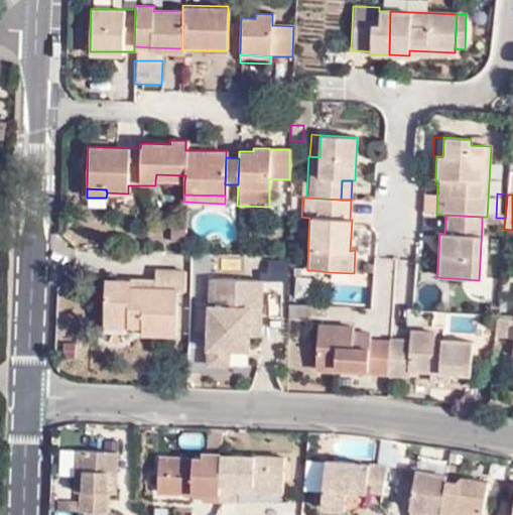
[(504,227),(505,218),(496,218),(487,217),(482,217),(482,225),(504,227)]
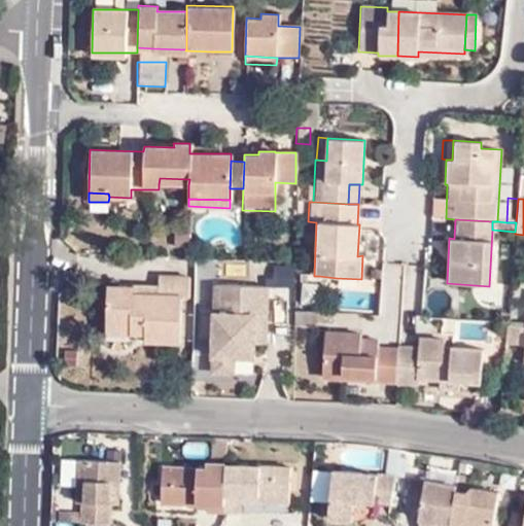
[(337,278),(319,276),(317,292),(337,293),(337,278)]
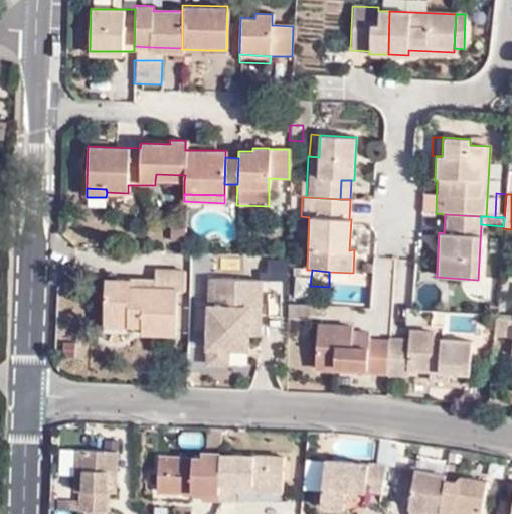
[(140,329),(140,334),(174,336),(176,291),(183,291),(184,271),(153,271),(152,280),(152,287),(129,286),(129,281),(104,280),(103,318),(128,319),(127,329),(140,329)]
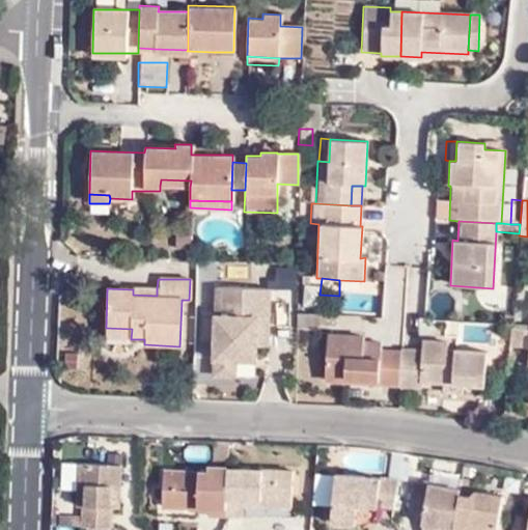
[(157,296),(157,288),(133,287),(133,289),(133,295),(157,296)]
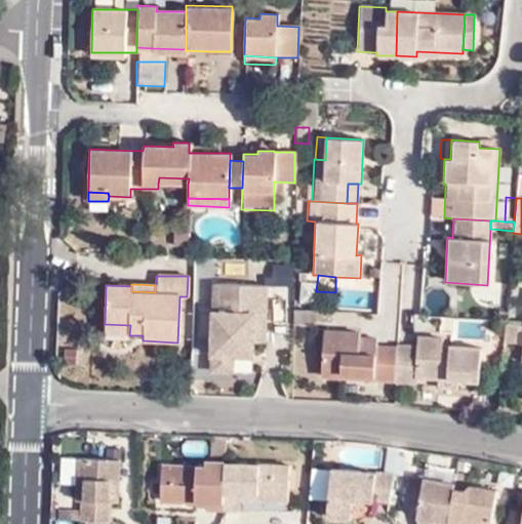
[(253,331),(265,331),(266,287),(213,286),(211,353),(234,354),(252,355),(252,340),(253,331)]
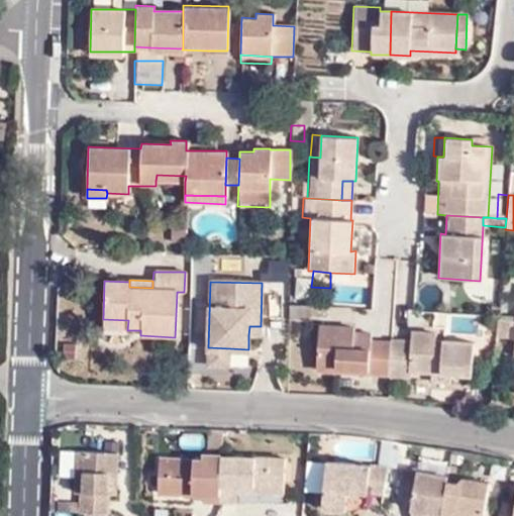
[(288,306),(288,319),(308,320),(309,306),(288,306)]
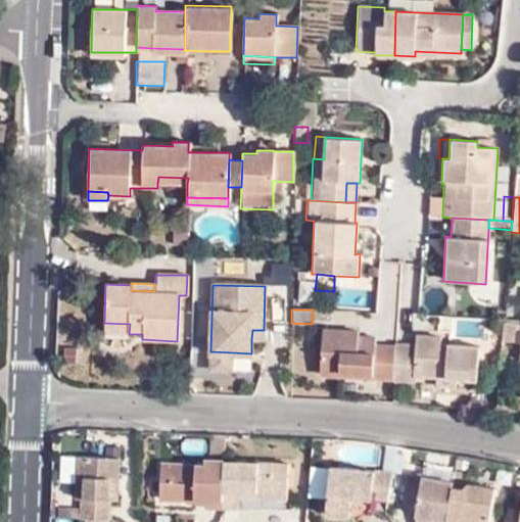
[(103,338),(142,339),(142,334),(129,334),(130,324),(104,323),(103,338)]
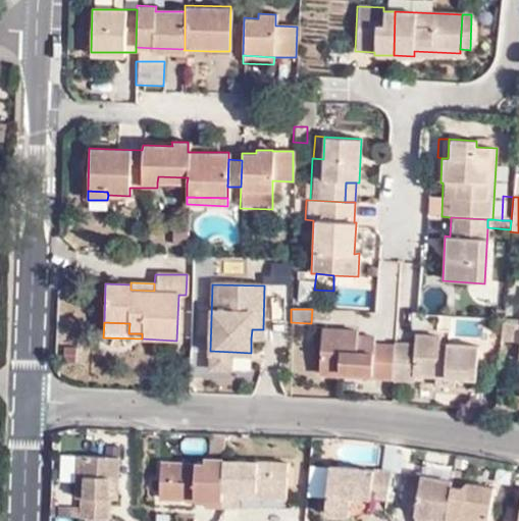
[(263,340),(263,329),(252,329),(251,339),(263,340)]
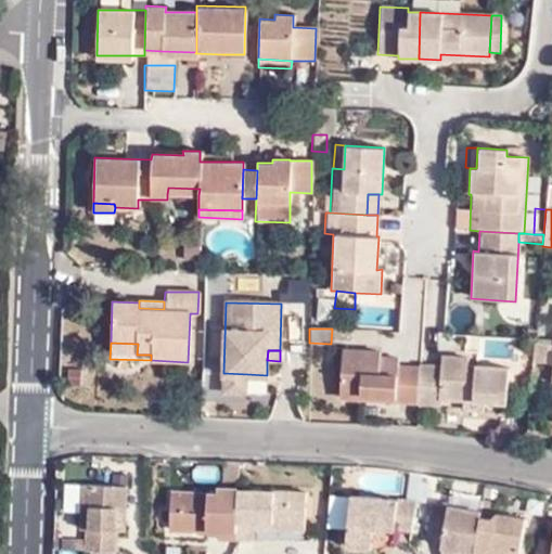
[(416,403),(419,366),(397,365),(396,374),(377,373),(379,356),(379,352),(341,351),(338,400),(416,403)]
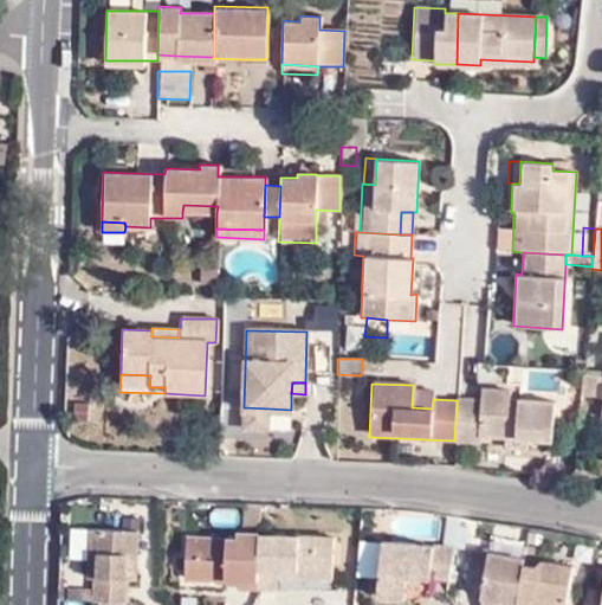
[(432,409),(433,399),(433,390),(413,388),(412,407),(432,409)]
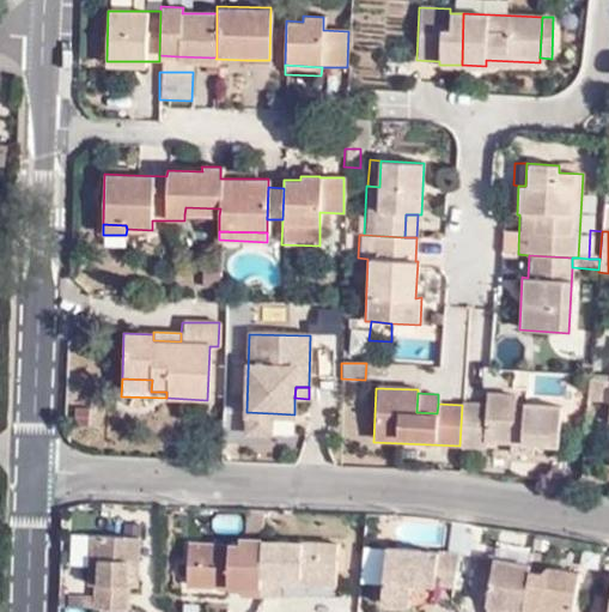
[(483,405),(462,404),(462,405),(460,446),(469,447),(482,448),(482,441),(510,442),(535,444),(558,446),(559,407),(522,405),(522,408),(513,408),(513,401),(515,395),(485,394),(483,405)]
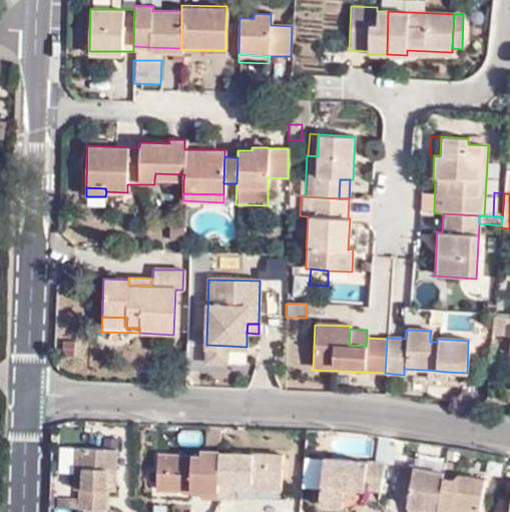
[(206,363),(227,364),(228,346),(206,345),(206,363)]
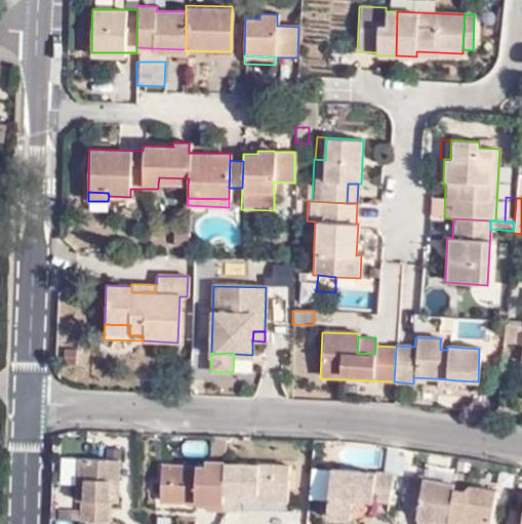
[(458,391),(458,380),(437,378),(436,390),(458,391)]
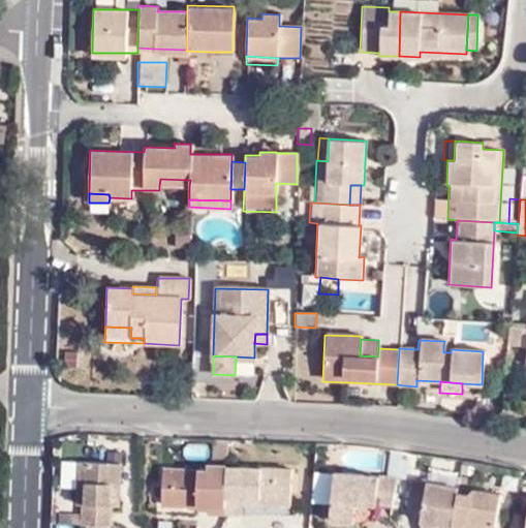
[(405,385),(397,384),(396,405),(404,406),(405,385)]
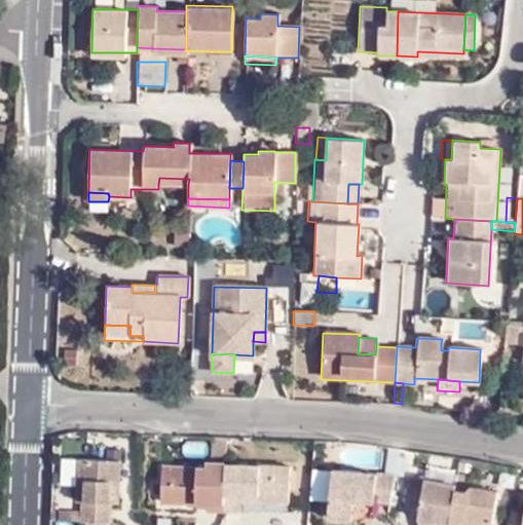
[(223,462),(224,439),(210,439),(210,461),(223,462)]
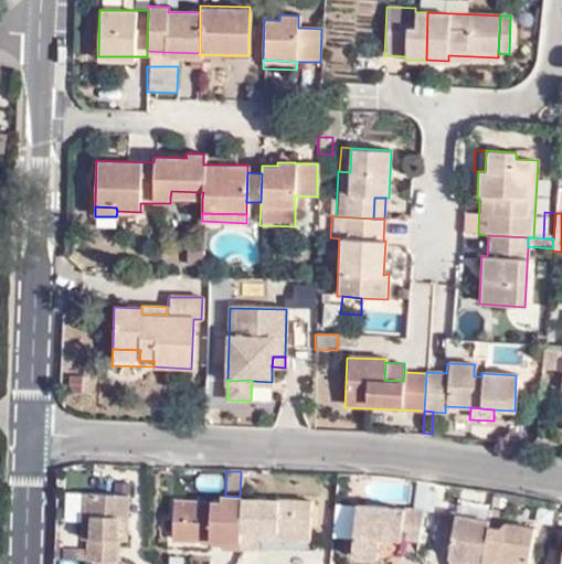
[(423,501),(425,486),(414,483),(411,508),(423,509),(423,501)]
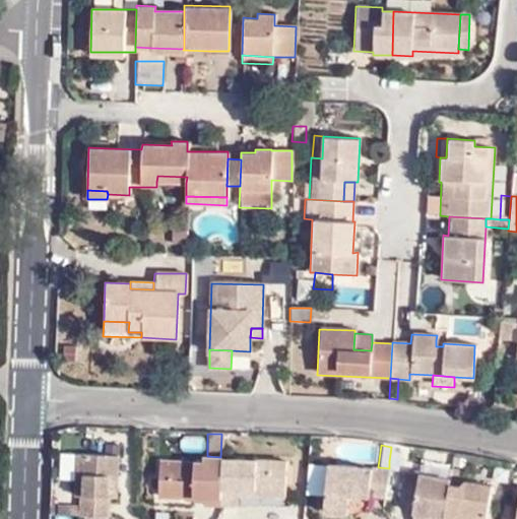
[(77,517),(109,518),(110,499),(110,483),(116,483),(117,455),(76,454),(74,498),(78,498),(77,517)]
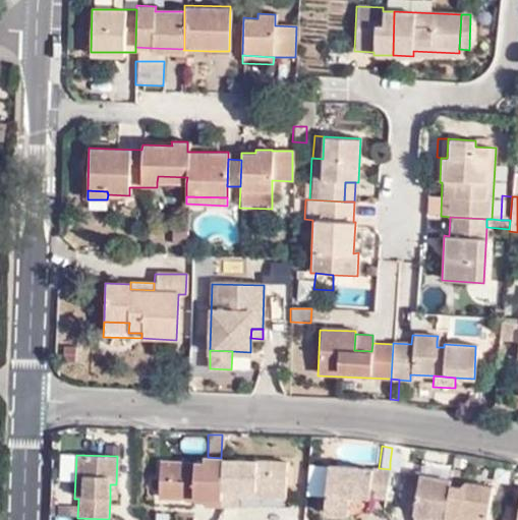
[(204,505),(221,506),(221,461),(203,460),(202,466),(159,464),(157,498),(204,501),(204,505)]
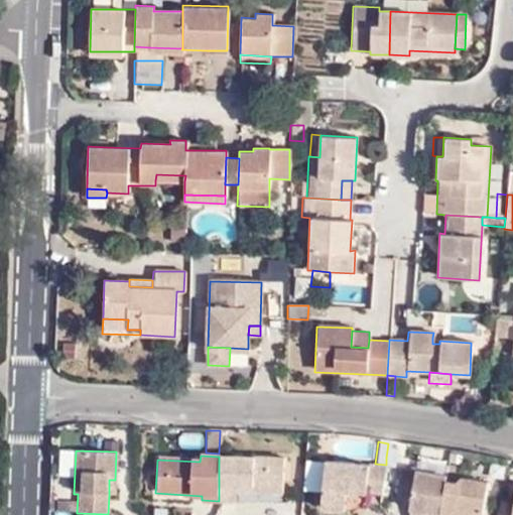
[(219,457),(219,501),(236,502),(236,493),(237,486),(253,487),(253,493),(281,494),(282,458),(219,457)]
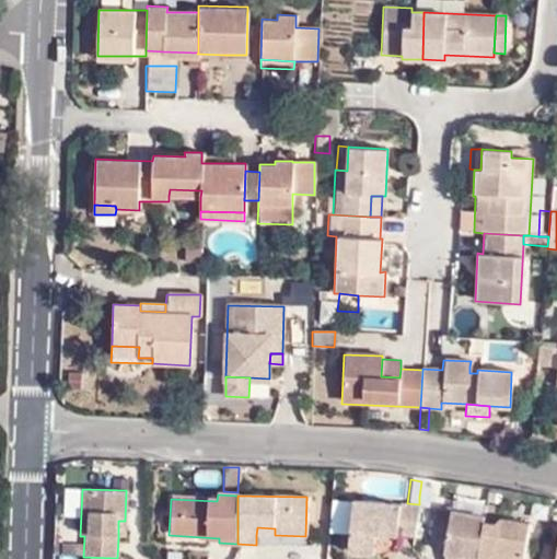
[(429,498),(419,497),(419,504),(418,508),(427,509),(429,498)]
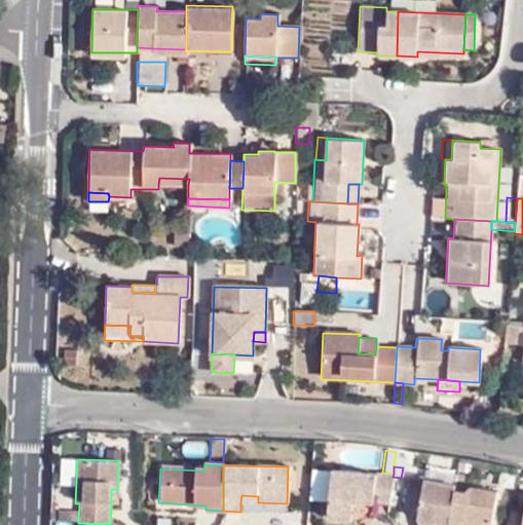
[(372,501),(389,502),(393,477),(330,472),(327,518),(351,520),(352,500),(372,501)]
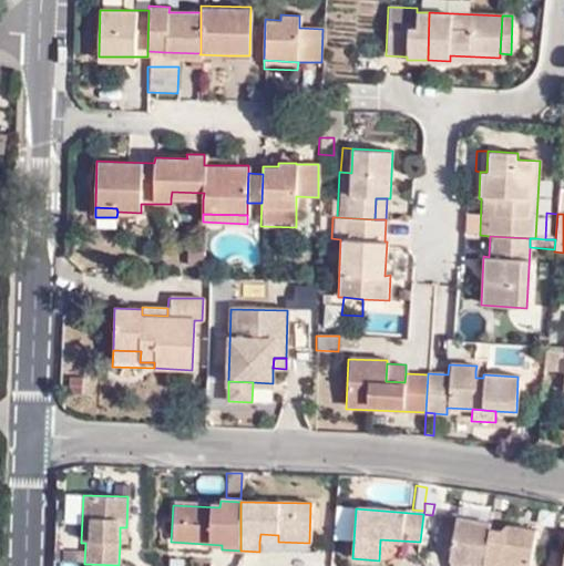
[(450,556),(449,559),(482,565),(489,528),(490,524),(440,514),(433,554),(450,556)]
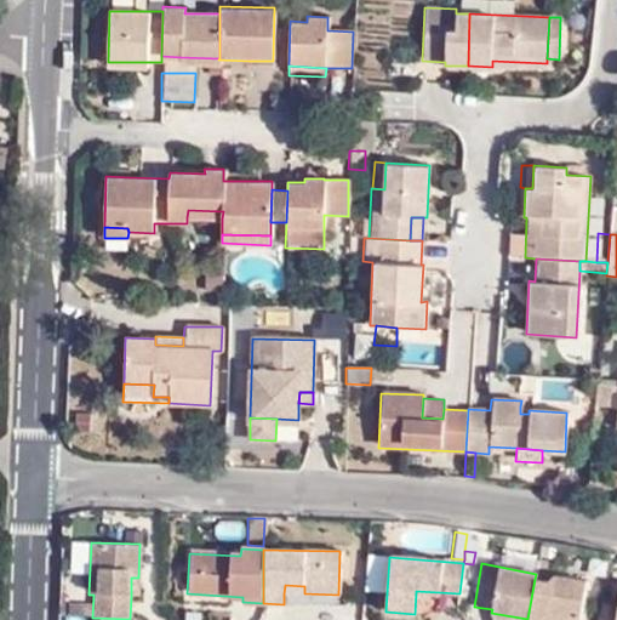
[(527,619),(578,619),(586,580),(553,574),(547,580),(535,579),(527,619)]
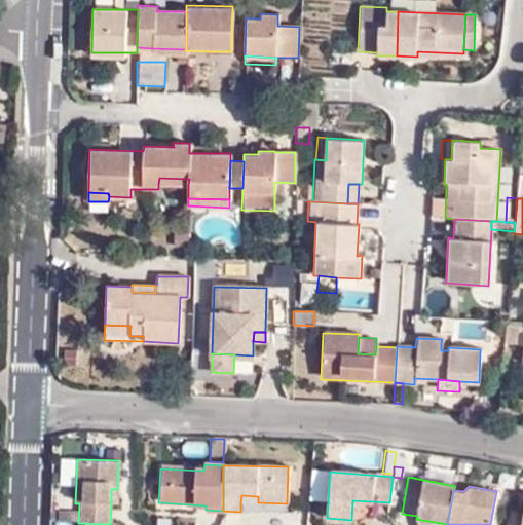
[(352,500),(351,520),(362,521),(372,513),(372,501),(352,500)]
